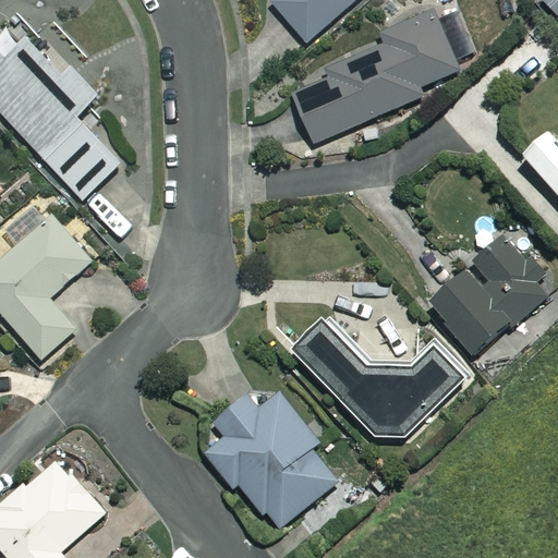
[(276,0),(273,3),(307,44),(358,0),(276,0)]
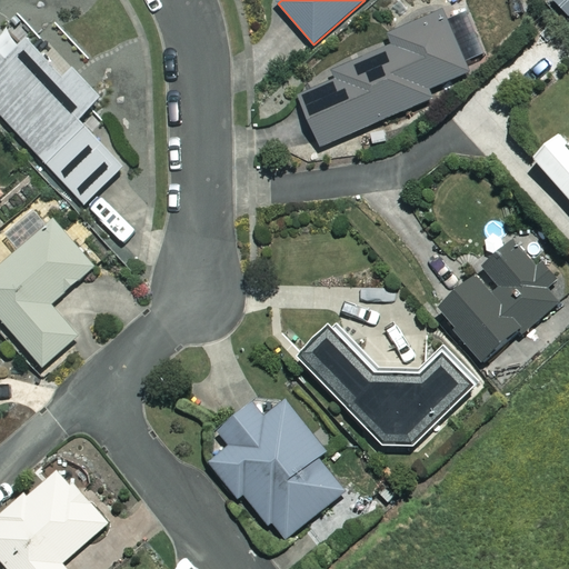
[(568,17),(568,0),(548,0),(567,19),(568,17)]
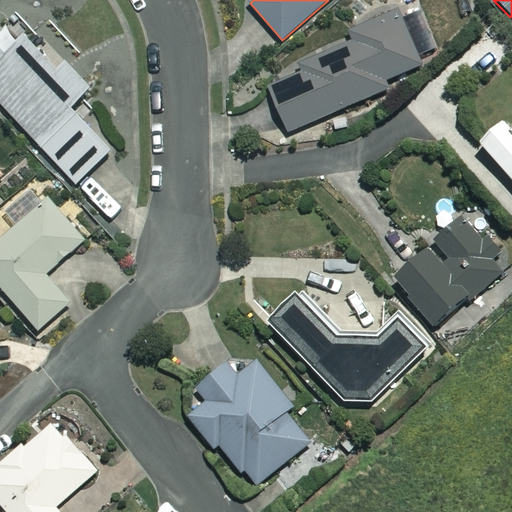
[(92,91),(15,12),(0,26),(0,102),(76,185),(112,152),(73,109),(92,91)]
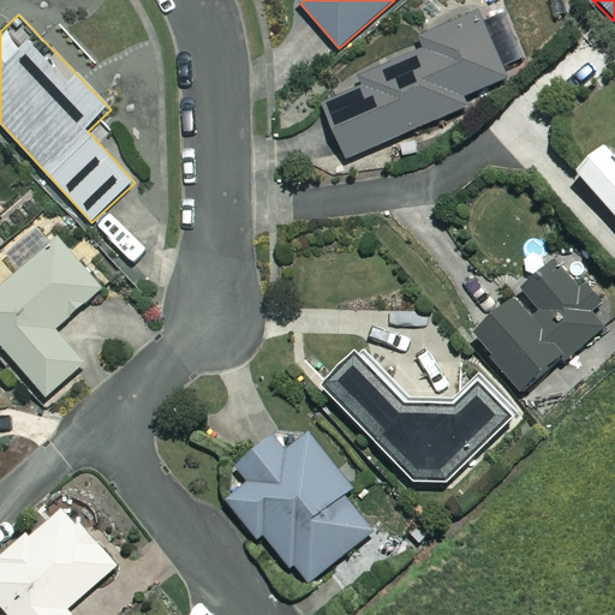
[(508,79),(479,15),(422,41),(427,52),(360,81),(364,87),(323,105),(347,161),(470,107),(465,97),(508,79)]
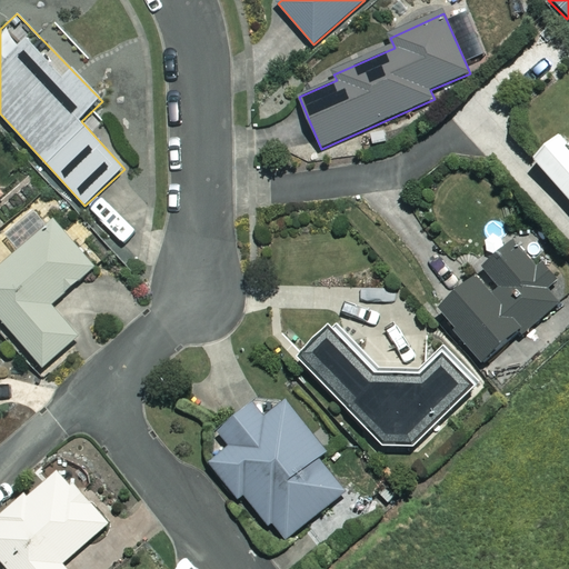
[(568,145),(563,139),(536,162),(568,200),(568,145)]
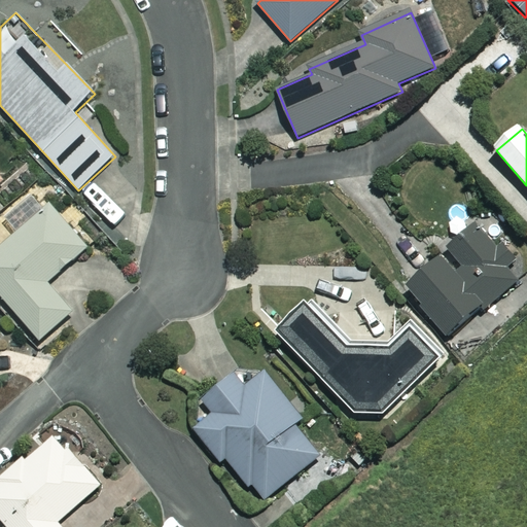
[(85,249),(38,194),(8,219),(20,233),(0,249),(0,294),(40,341),(73,313),(47,283),(85,249)]
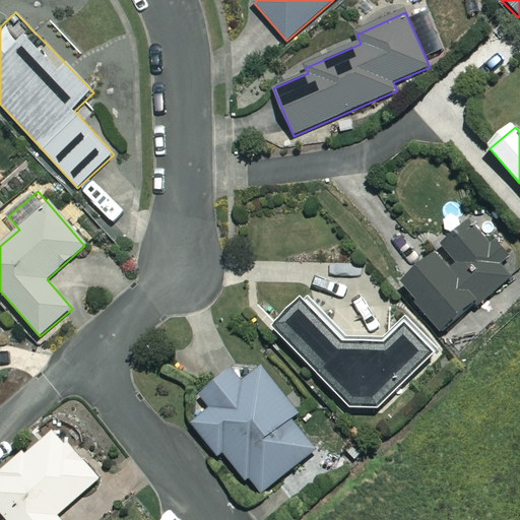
[(490,247),(470,224),(401,285),(444,334),(519,267),(519,266),(497,240),(490,247)]
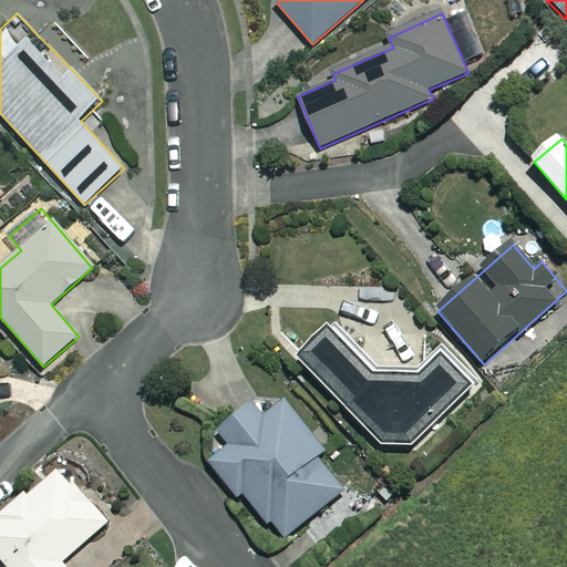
[(379,381),(332,330),(301,359),(387,452),(408,451),(424,431),(473,388),(444,357),(422,377),(423,383),(379,381)]
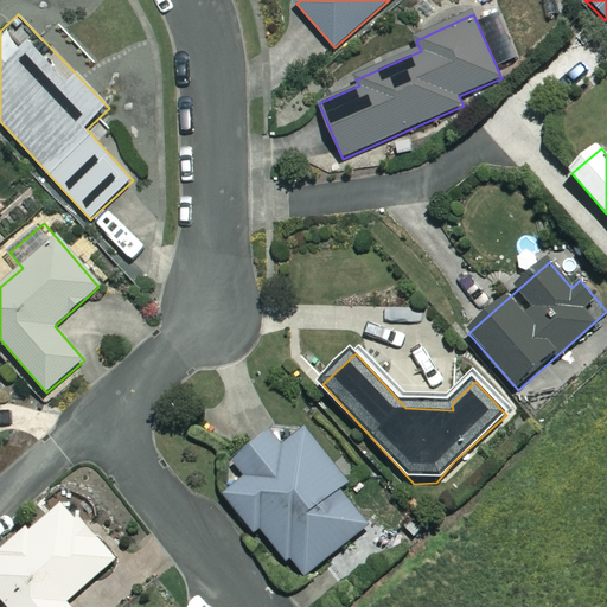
[(375,522),(302,427),(281,443),(272,433),(235,461),(247,477),(224,494),(259,538),(266,534),(301,580),(375,522)]
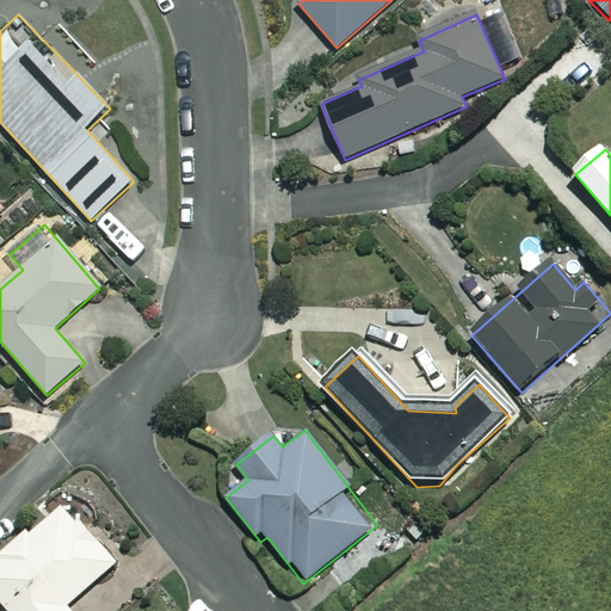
[(116,566),(63,505),(0,560),(0,600),(8,610),(72,610),(68,606),(116,566)]
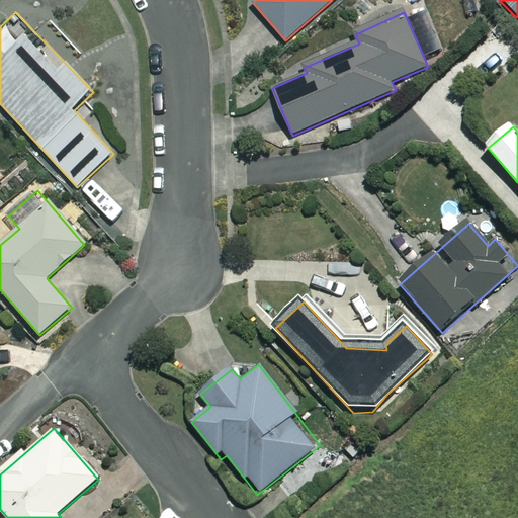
All buildings are outlined.
